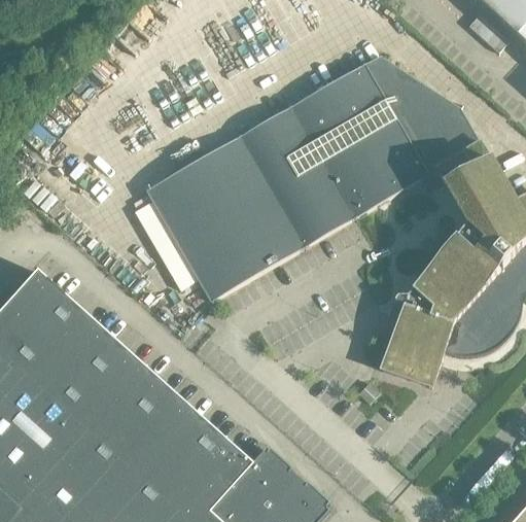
[(477,0),(518,37),(525,28),(525,0),(477,0)]
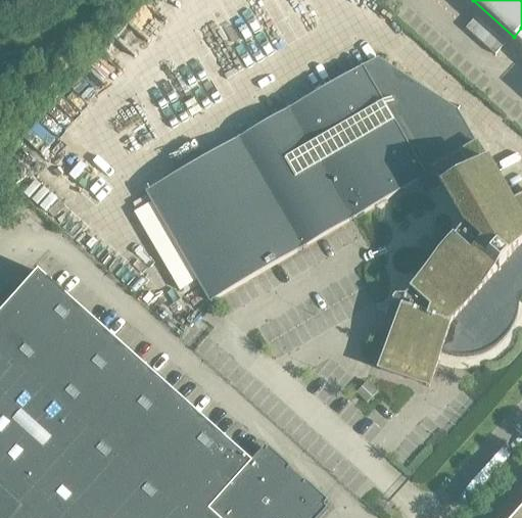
[(493,51),(504,40),(474,13),(465,25),(493,51)]
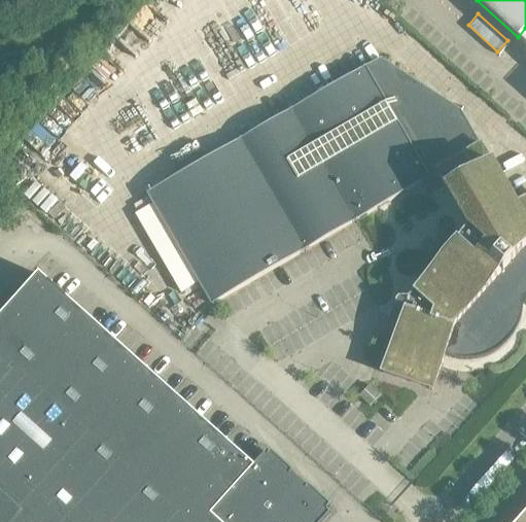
[(431,385),(444,350),(451,353),(459,354),(467,354),(476,354),(483,352),(490,349),(496,345),(502,341),(506,337),(511,332),(517,319),(519,314),(523,309),(518,303),(516,294),(516,286),(519,279),(524,273),(514,255),(525,241),(525,192),(513,200),(459,106),(450,101),(436,108),(424,87),(415,92),(407,77),(381,92),(364,64),(146,189),(210,301),(435,170),(467,227),(407,294),(382,368),(431,385)]
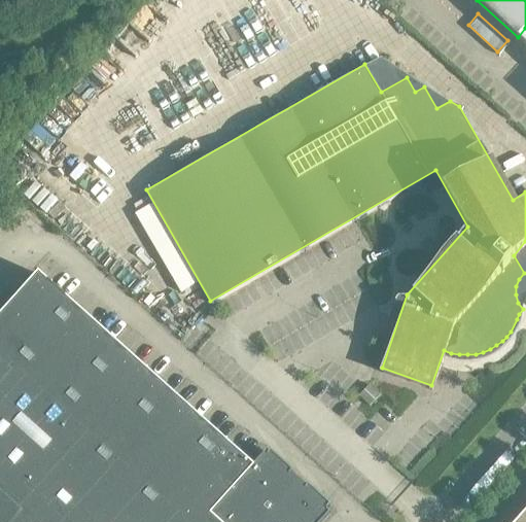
[(0,521),(315,521),(330,506),(266,448),(252,462),(38,270),(0,312),(0,521)]
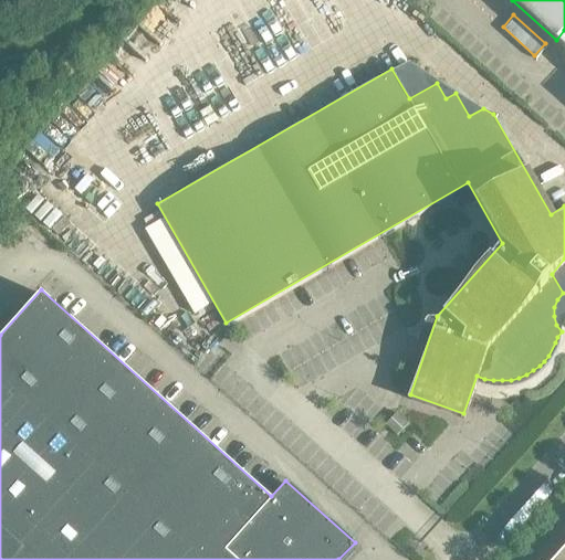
[(395,430),(407,419),(397,408),(385,419),(395,430)]
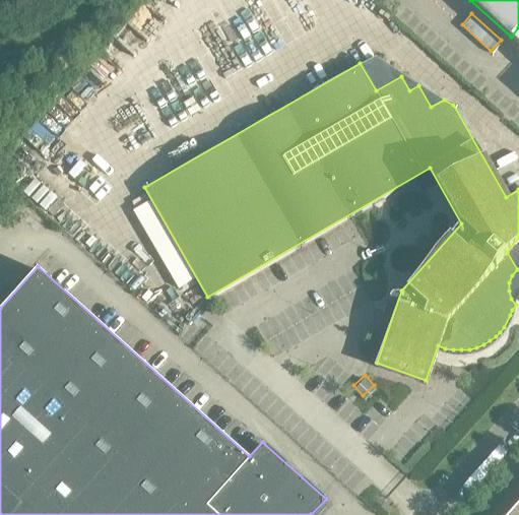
[(518,514),(518,501),(506,514),(518,514)]
